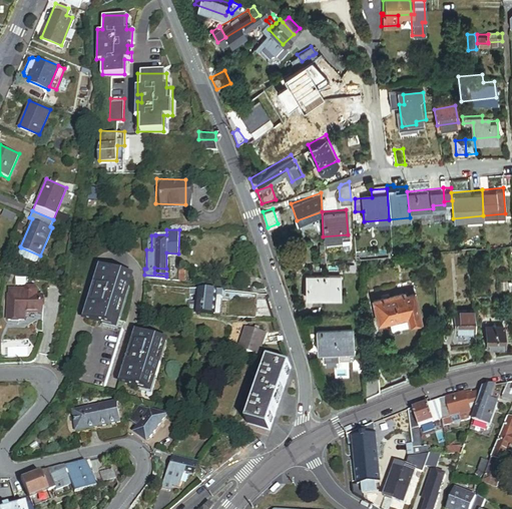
[(123,243),(136,244),(136,234),(124,233),(123,243)]
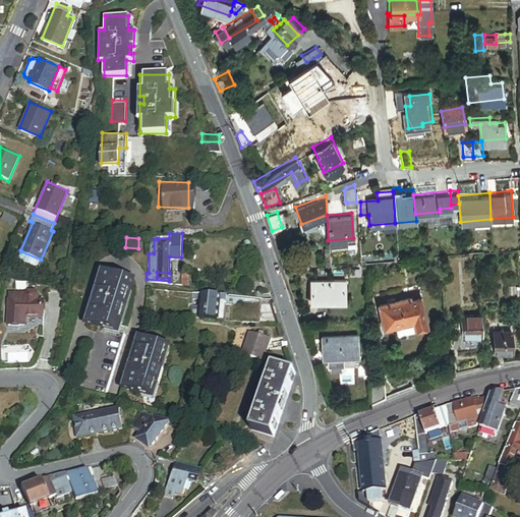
[(41,260),(21,251),(19,254),(23,259),(24,261),(36,266),(38,265),(41,260)]
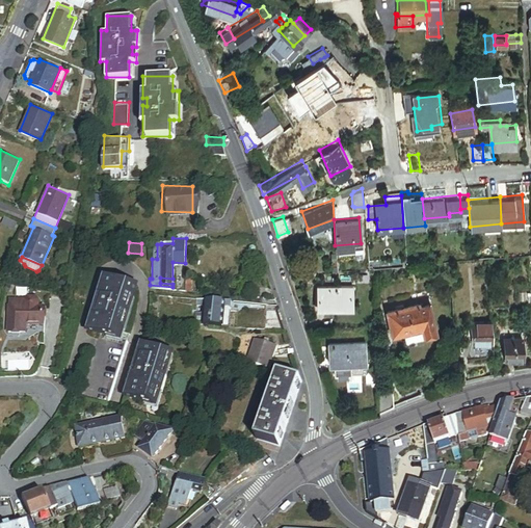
[(96,328),(115,336),(134,273),(102,273),(93,298),(97,300),(94,309),(89,308),(83,323),(96,328)]
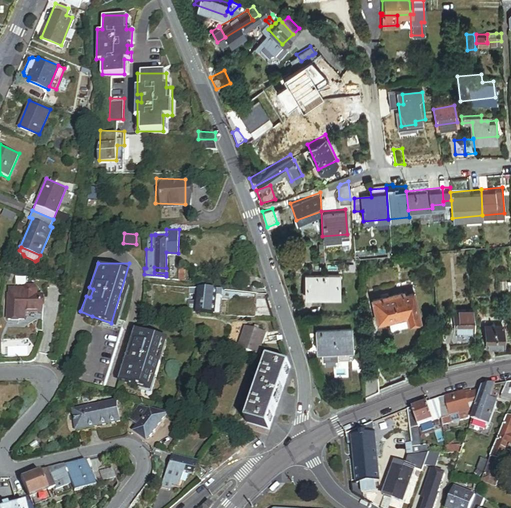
[(245,280),(264,286),(261,274),(248,270),(245,280)]
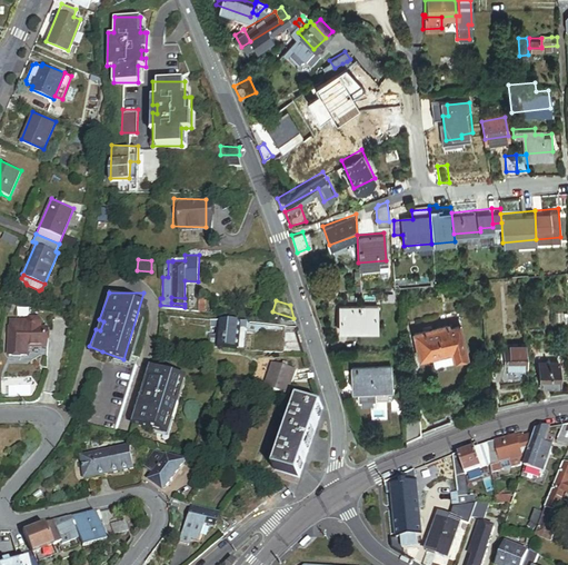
[(339,326),(377,326),(377,303),(339,303),(339,326)]
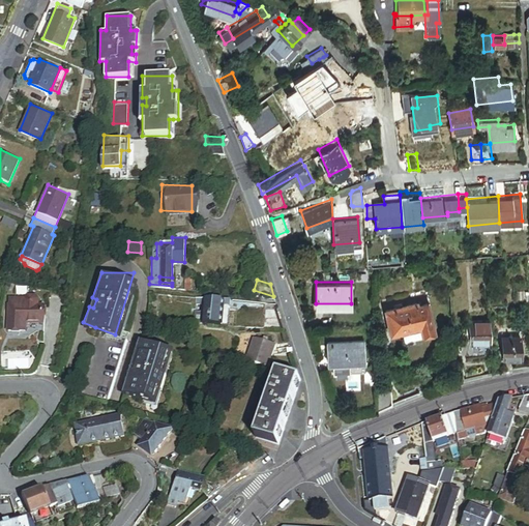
[(148,316),(153,317),(156,291),(150,291),(148,316)]
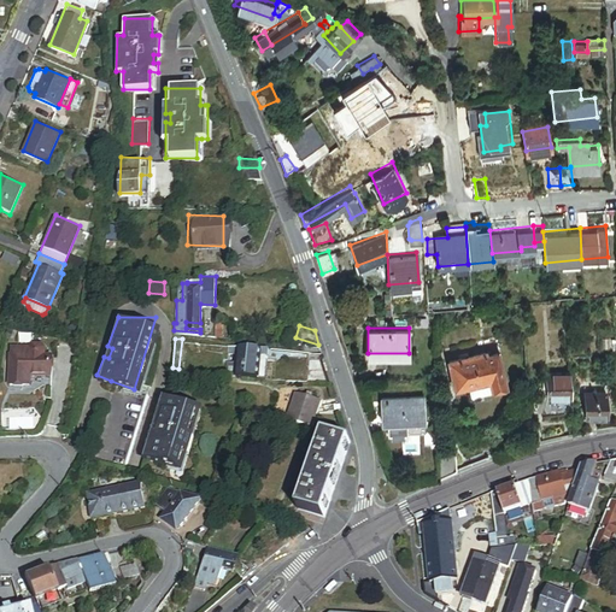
[(9,352),(9,382),(29,383),(29,374),(51,375),(52,353),(44,353),(44,345),(41,342),(31,342),(29,346),(11,345),(10,352),(9,352)]
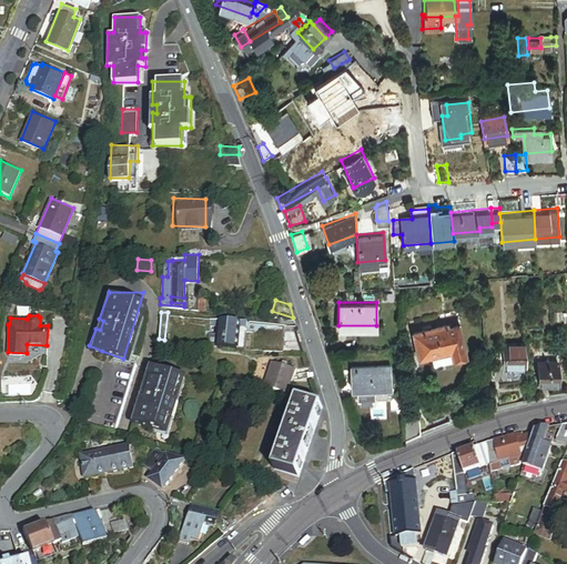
[(205,343),(236,346),(238,325),(245,325),(245,320),(208,316),(208,324),(218,325),(218,332),(206,331),(205,343)]
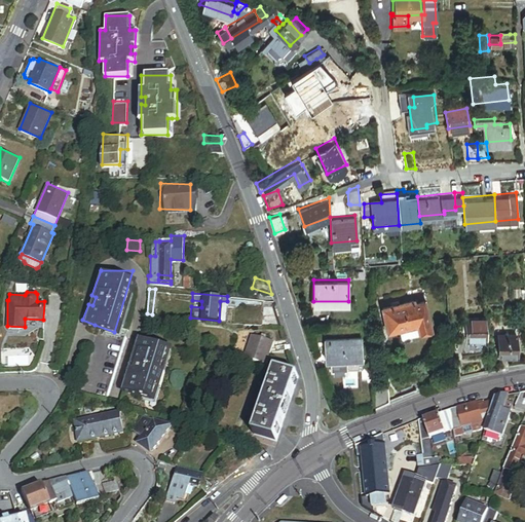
[(400,332),(429,326),(423,299),(414,301),(413,298),(381,305),(386,328),(398,325),(400,332)]
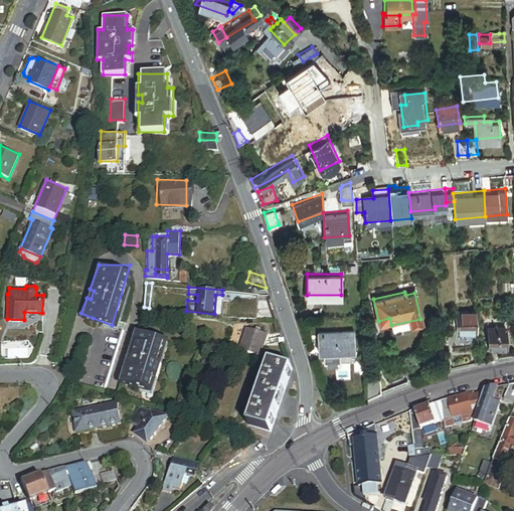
[(267,299),(269,294),(258,293),(266,318),(278,319),(273,317),(267,299)]
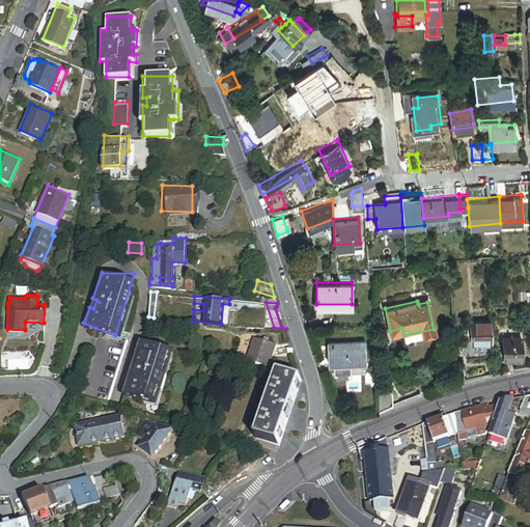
[(470,340),(491,339),(491,320),(470,321),(470,328),(468,328),(468,333),(470,333),(470,340)]
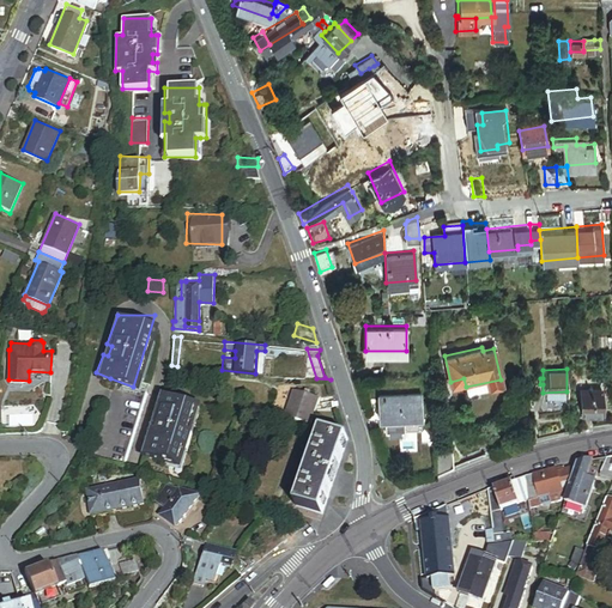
[(382,412),(417,403),(412,381),(371,390),(376,413),(382,412)]
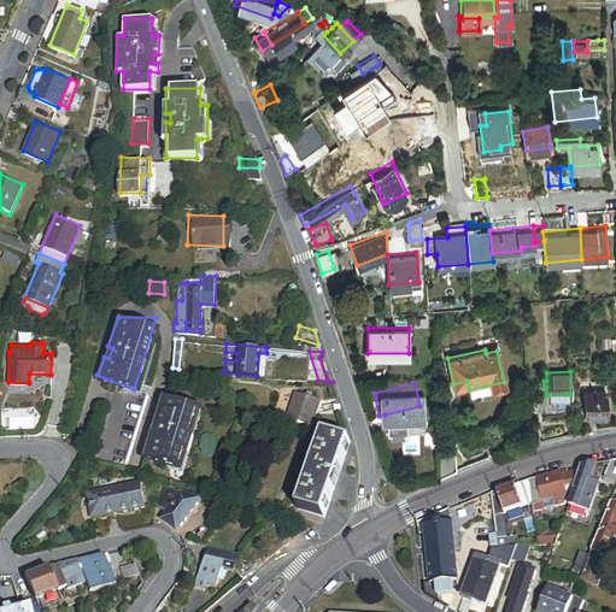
[(586,411),(608,410),(606,388),(585,388),(586,411)]
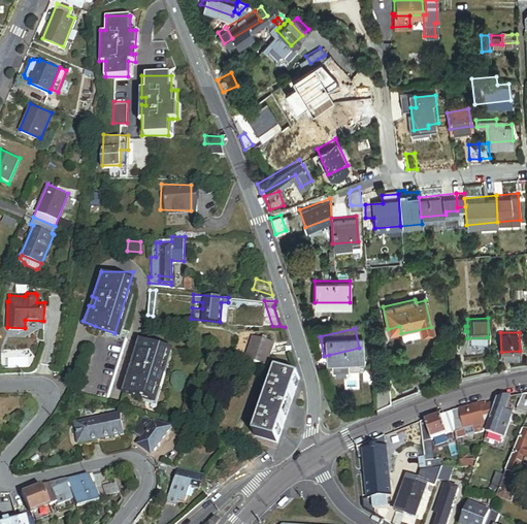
[(252,359),(270,365),(278,342),(271,340),(266,339),(259,336),(252,359)]
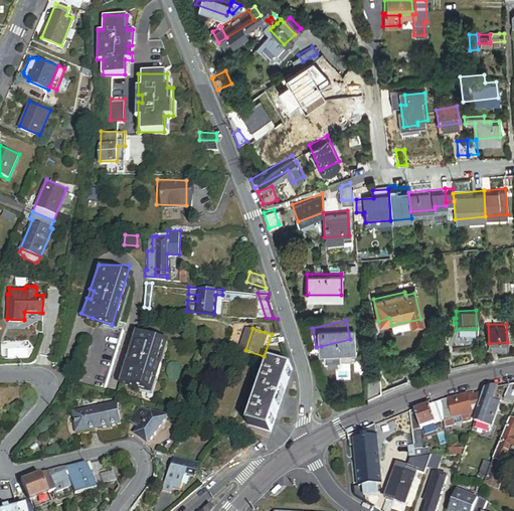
[(115,378),(146,390),(163,343),(132,332),(122,359),(126,360),(124,366),(120,365),(115,378)]
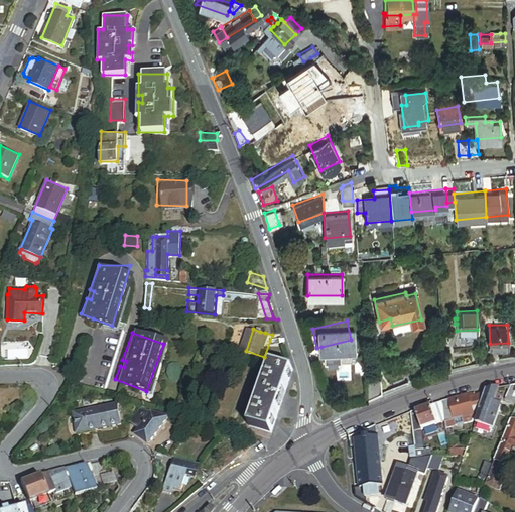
[(351,340),(322,347),(324,356),(327,356),(328,358),(354,352),(351,340)]
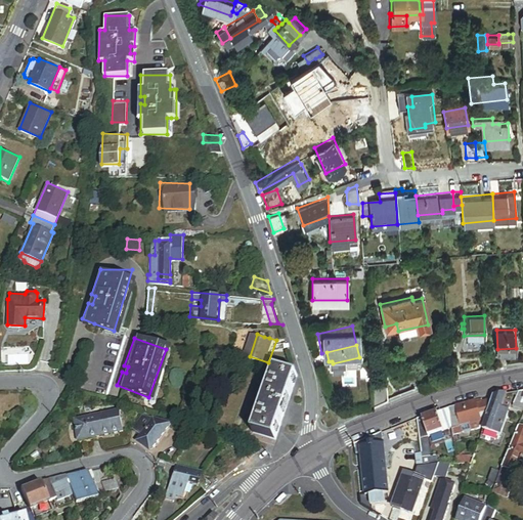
[(297,372),(296,366),(294,360),(284,356),(280,366),(297,372)]
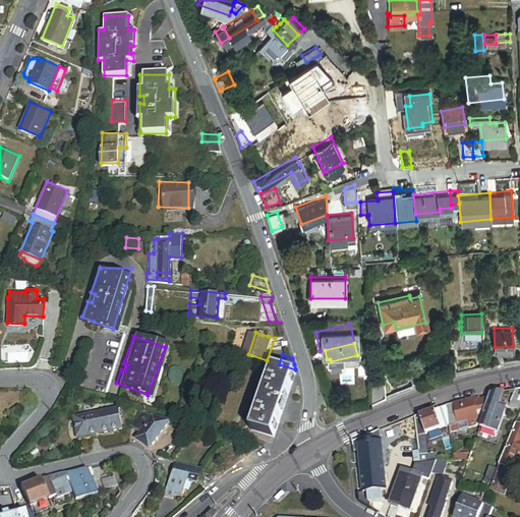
[(450,371),(454,370),(454,360),(445,360),(445,372),(450,371)]
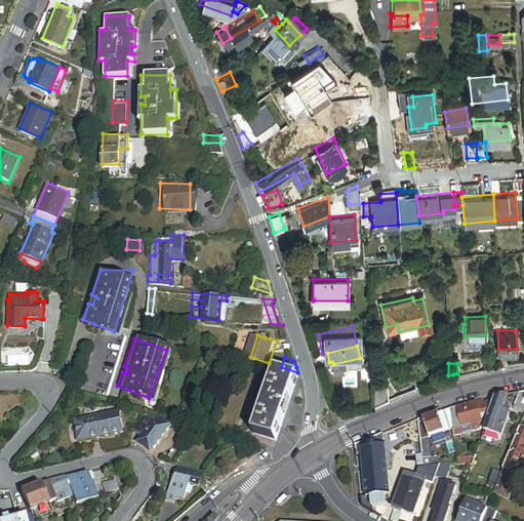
[(275,437),(292,386),(297,372),(281,367),(275,365),(252,429),(275,437)]
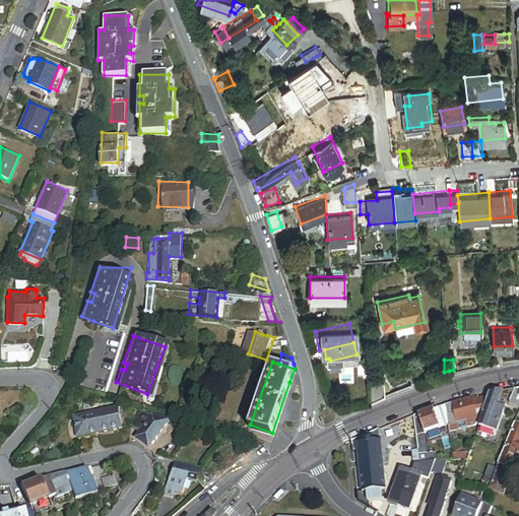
[(368,400),(383,393),(382,380),(367,380),(368,400)]
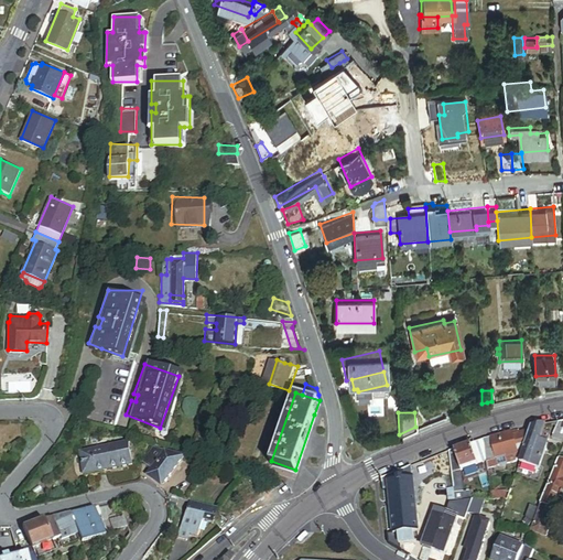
[(543,449),(545,439),(539,437),(542,427),(544,420),(530,422),(523,442),(543,449)]
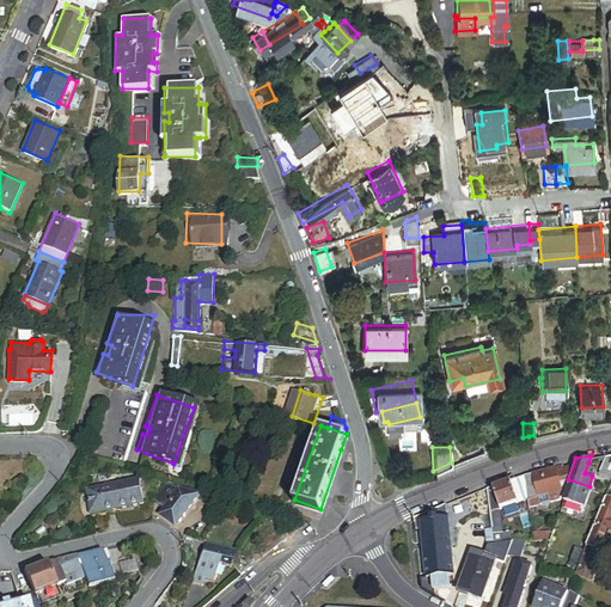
[(568,479),(575,458),(555,464),(561,488),(566,488),(568,479)]
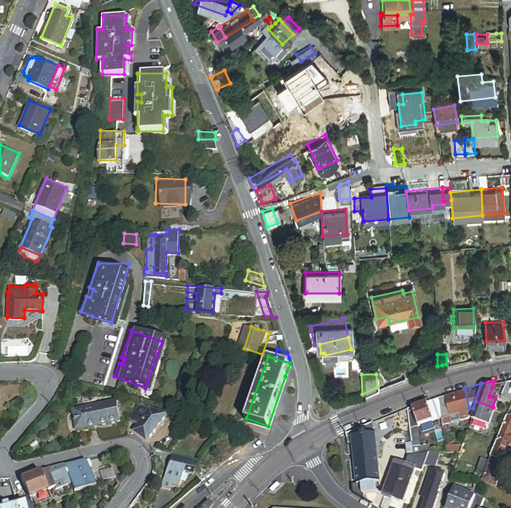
[(495,398),(499,389),(492,387),(489,396),(495,398)]
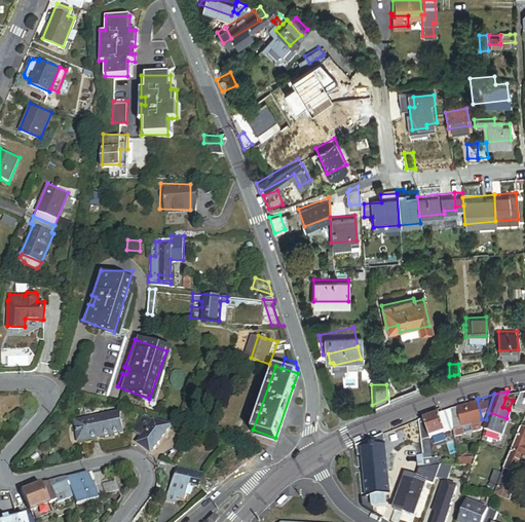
[(455,426),(482,419),(477,399),(450,405),(455,426)]
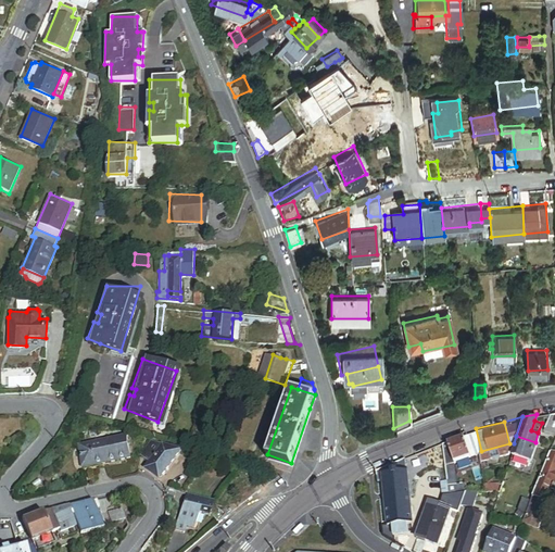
[(554,431),(554,425),(546,422),(544,428),(554,431)]
